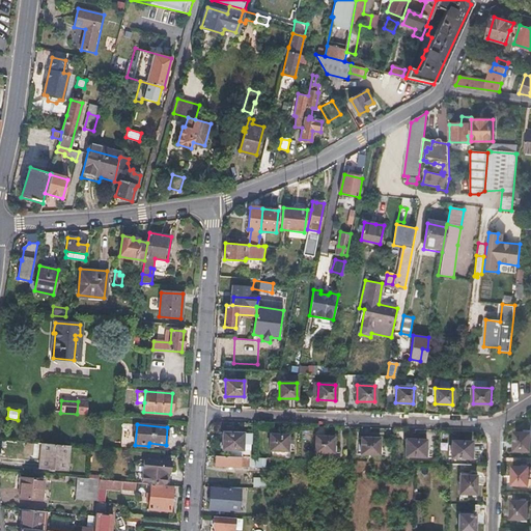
[(243,450),(243,457),(250,457),(251,434),(223,432),(223,449),(243,450)]
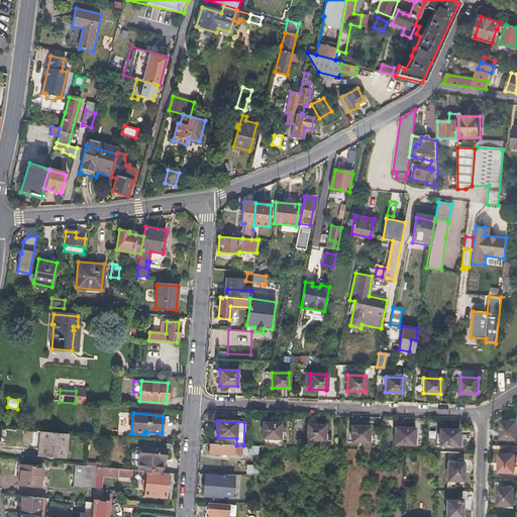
[(516,422),(502,422),(501,439),(516,440),(516,422)]
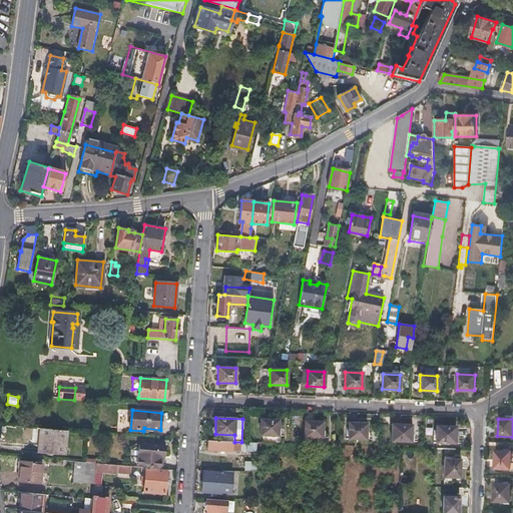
[(262,420),(261,436),(278,437),(278,421),(262,420)]
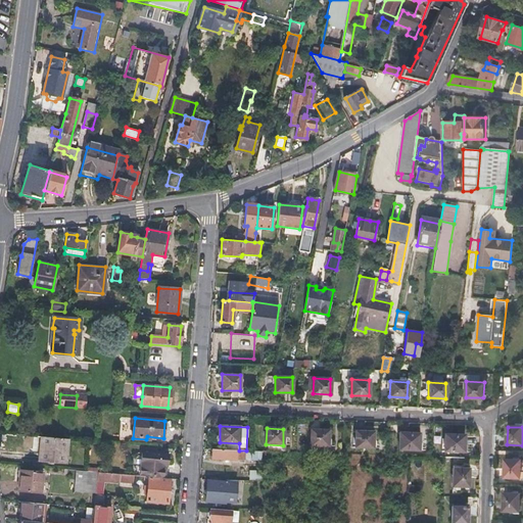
[(311,446),(328,446),(328,431),(312,430),(311,446)]
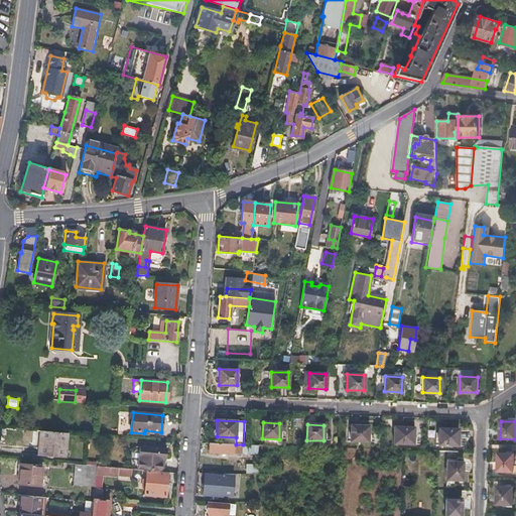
[(352,425),(351,441),(368,442),(369,426),(352,425)]
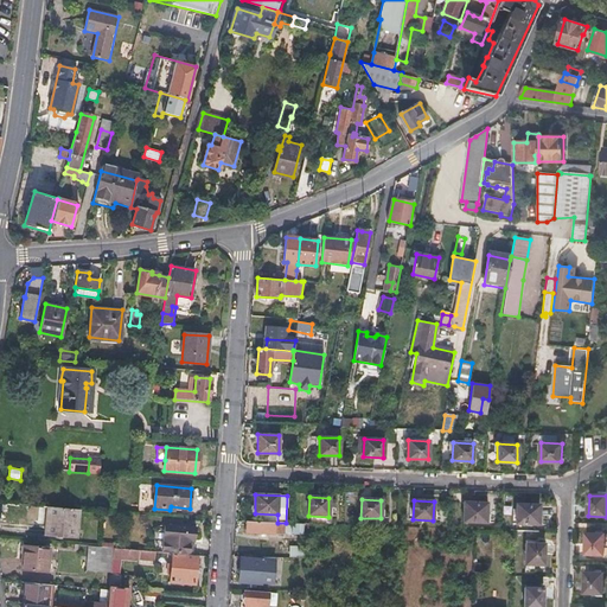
[(465,503),(464,522),(486,523),(487,504),(465,503)]
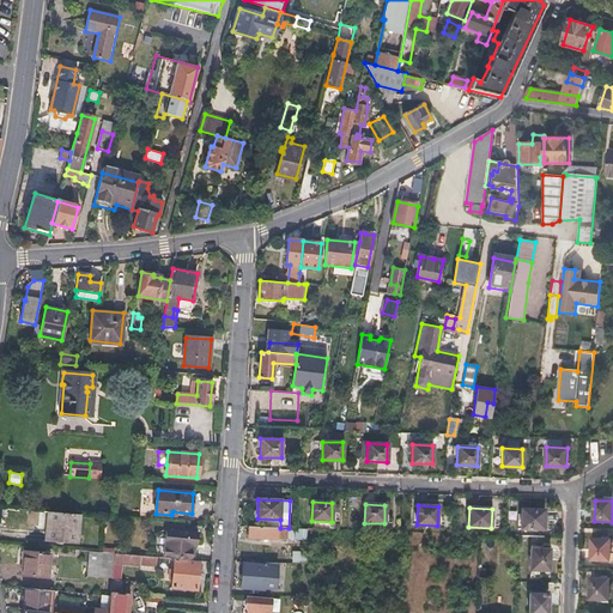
[(522,510),(522,529),(544,529),(545,510),(522,510)]
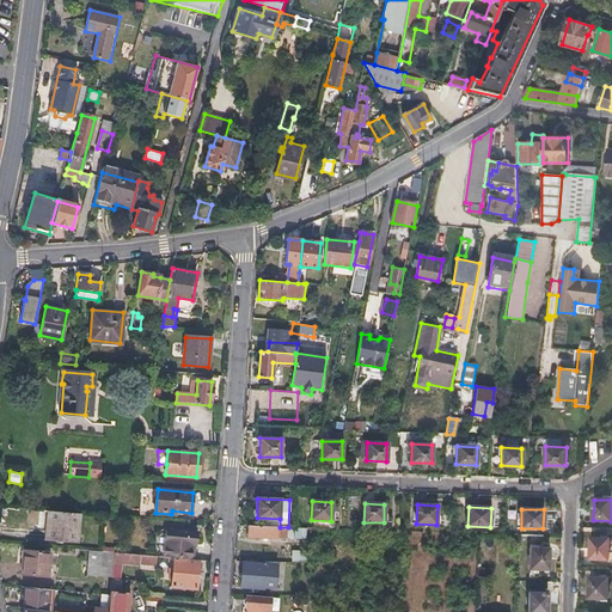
[(48,510),(46,537),(77,540),(79,513),(48,510)]
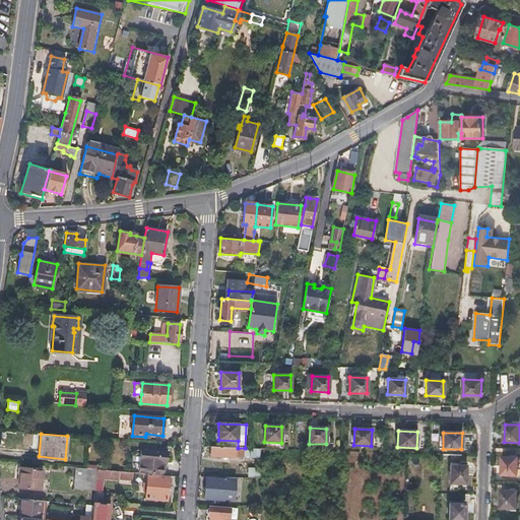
[(238,448),(210,447),(210,456),(242,457),(242,456),(249,456),(249,448),(245,448),(238,448)]
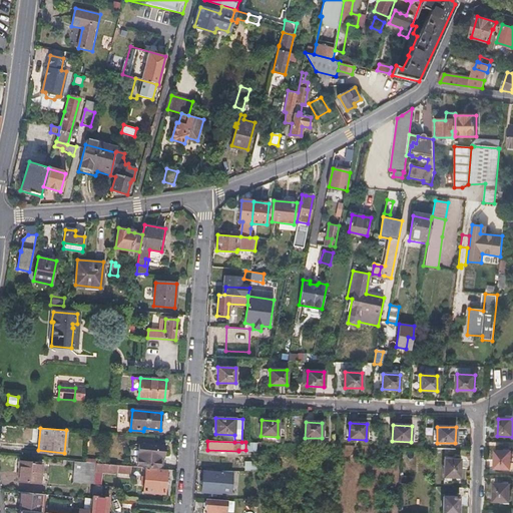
[(257,451),(257,443),(247,443),(247,451),(257,451)]
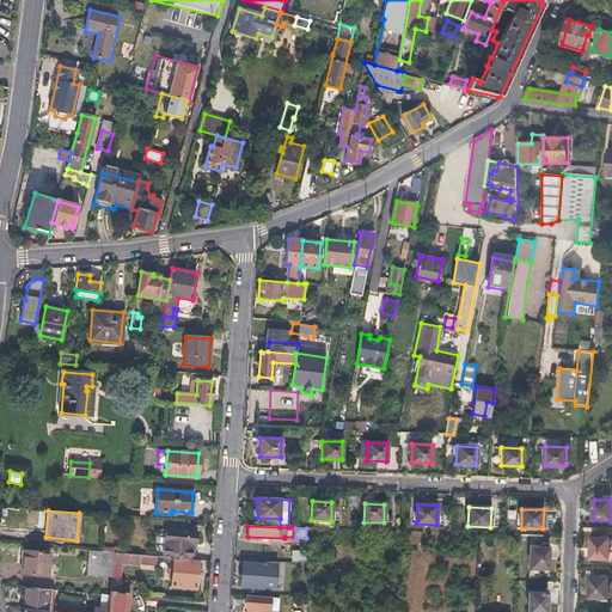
[(165,530),(163,557),(173,557),(191,560),(193,545),(196,545),(197,533),(165,530)]
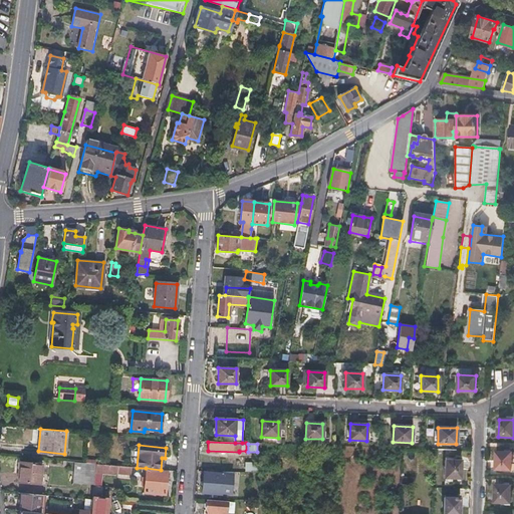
[(511,452),(496,452),(496,469),(511,469),(511,452)]
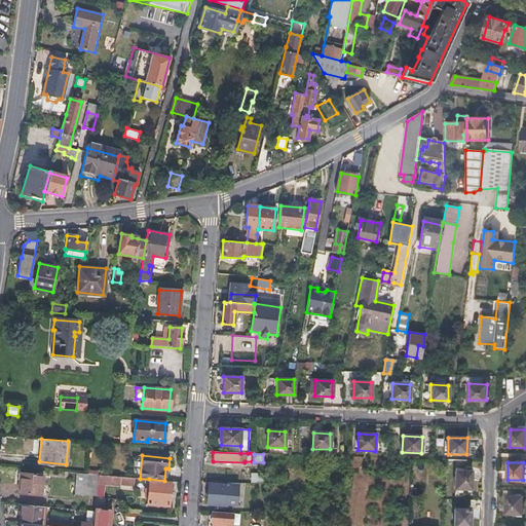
[(455,489),(471,489),(472,471),(456,471),(455,489)]
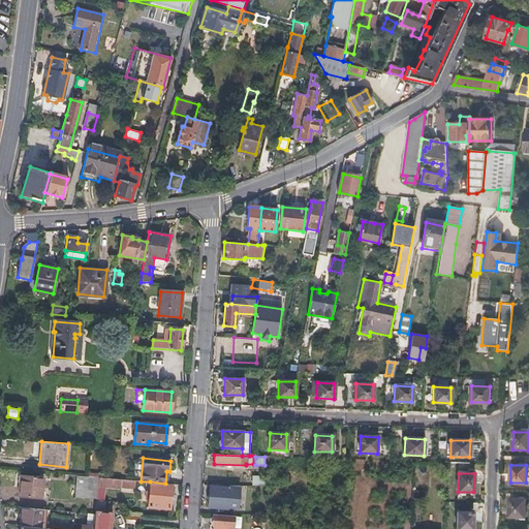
[(20,486),(19,495),(40,497),(41,477),(20,475),(20,486)]
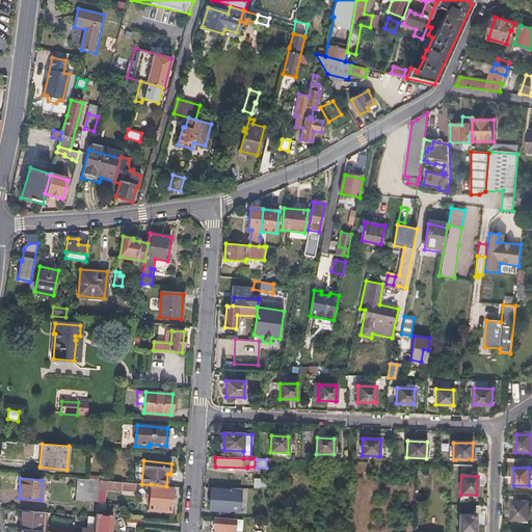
[(97,501),(98,488),(99,480),(77,478),(76,499),(97,501)]
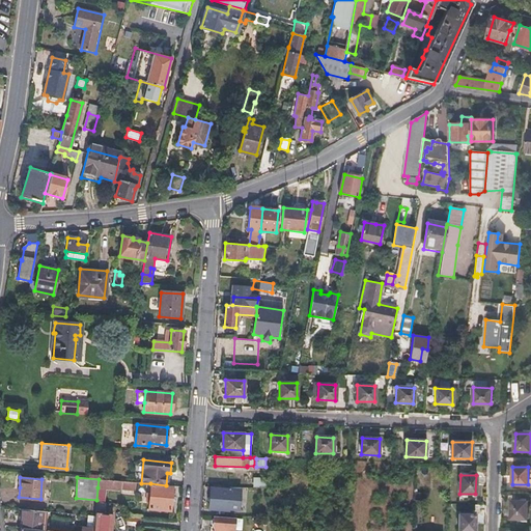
[(254,478),(254,486),(267,486),(267,478),(254,478)]
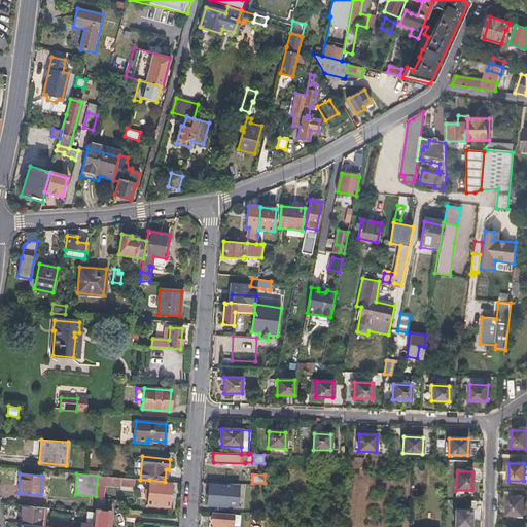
[(133,479),(98,476),(97,484),(104,485),(119,486),(119,484),(133,485),(133,479)]
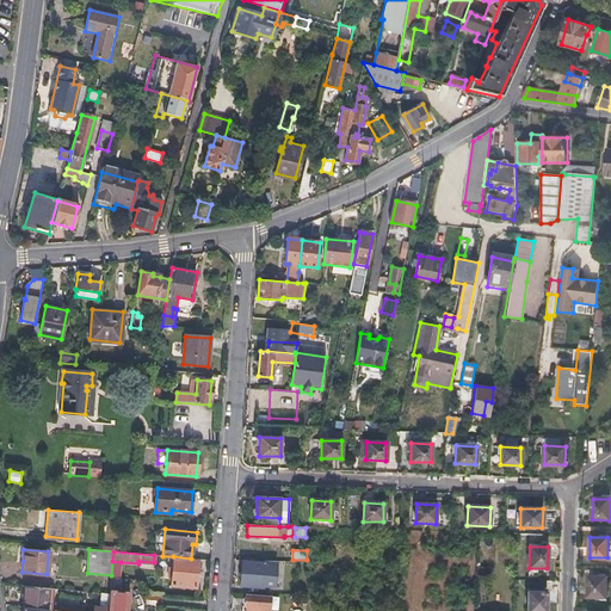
[(191,559),(173,556),(172,571),(172,576),(171,585),(195,587),(197,560),(191,559)]
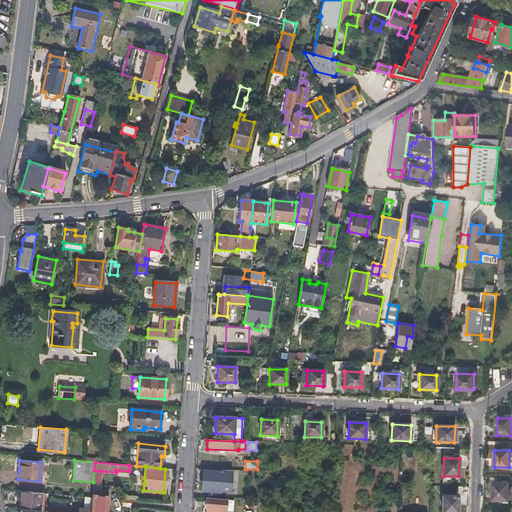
[(203,470),(202,490),(220,492),(220,489),(230,490),(231,470),(221,469),(221,472),(203,470)]
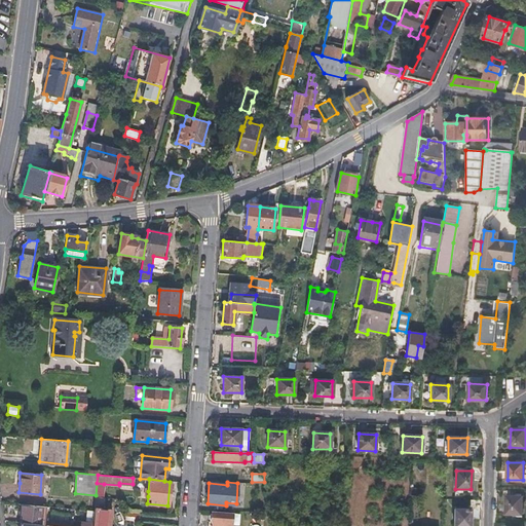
[(103,497),(96,496),(92,523),(92,525),(109,525),(111,510),(102,510),(103,497)]
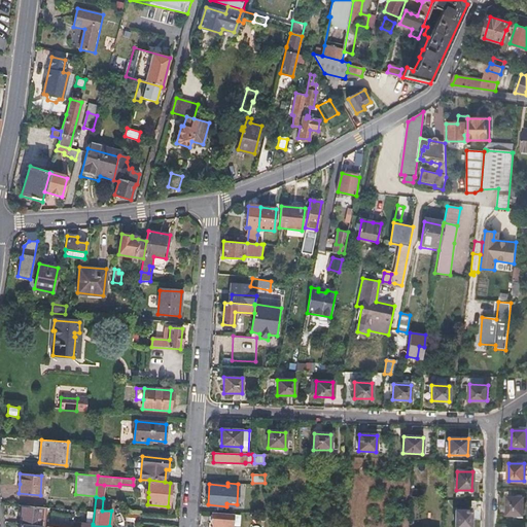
[(523,497),(507,497),(507,515),(523,516),(523,497)]
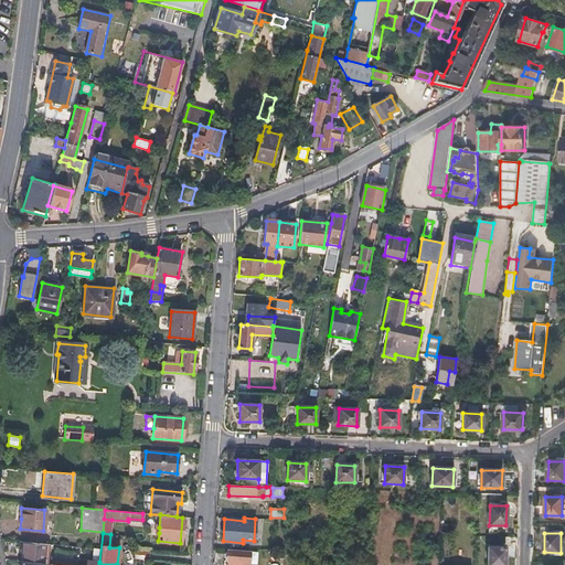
[(22,541),(20,561),(43,563),(45,543),(22,541)]
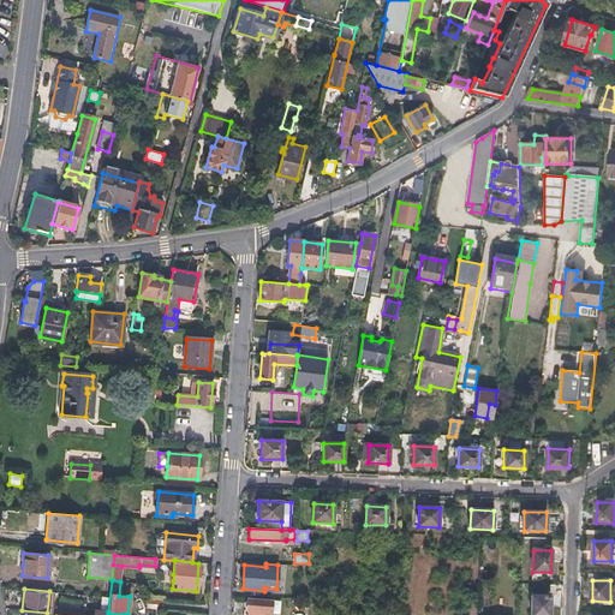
[(530,614),(548,614),(549,597),(532,596),(530,614)]
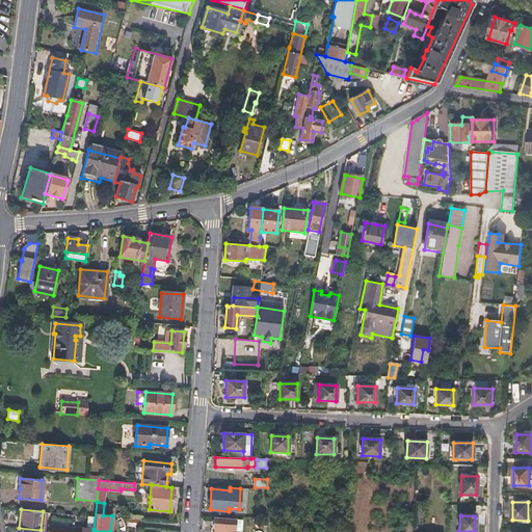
[(215,519),(213,531),(233,531),(234,520),(215,519)]
